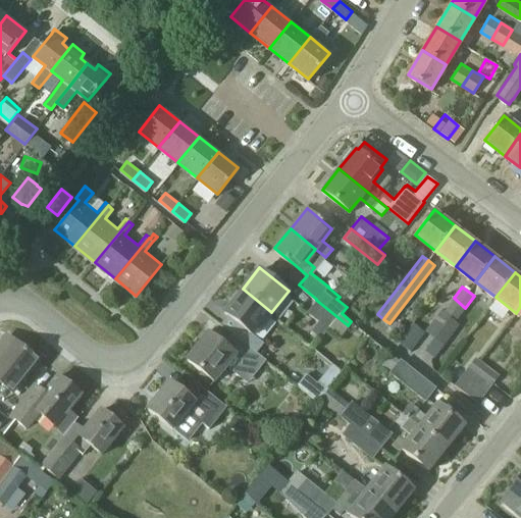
[(254,333),(271,312),(243,289),(224,310),(254,333)]
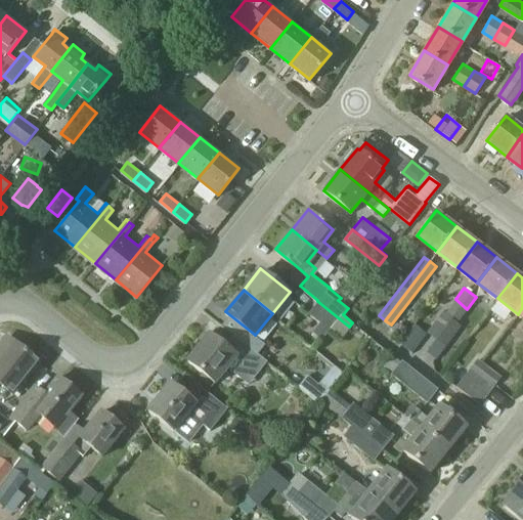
[(451,317),(452,316),(459,320),(467,309),(455,299),(446,311),(445,310),(432,327),(440,333),(451,317)]
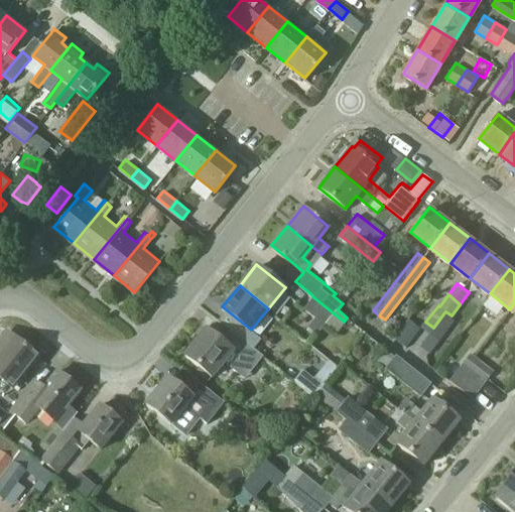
[(334,335),(344,322),(312,296),(304,307),(315,315),(307,326),(317,333),(323,326),(334,335)]
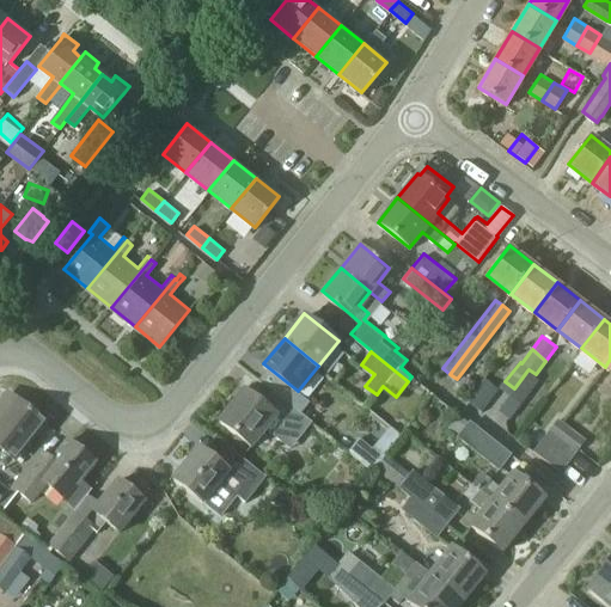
[(539,379),(527,371),(514,388),(511,393),(521,402),(539,379)]
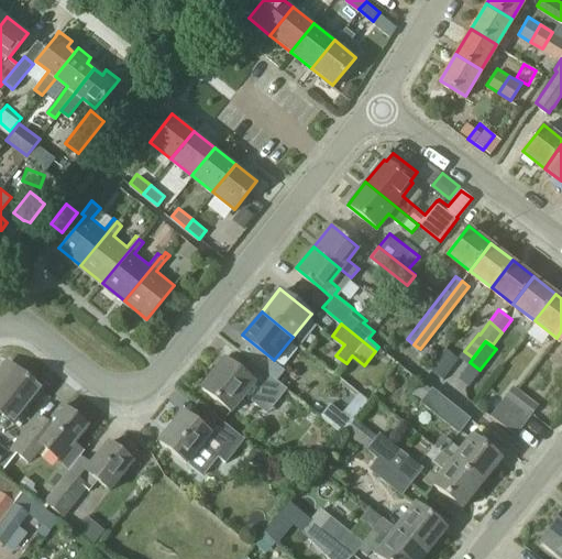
[(242,370),(227,358),(204,385),(232,409),(245,394),(267,412),(288,386),(252,358),(242,370)]
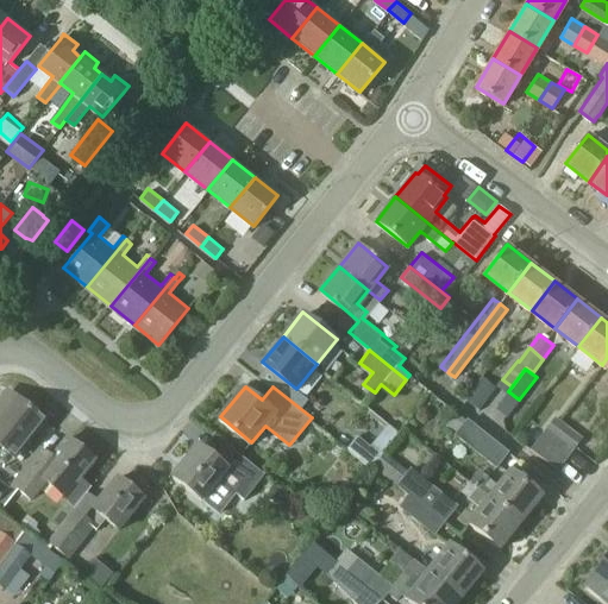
[(16,396),(0,416),(0,444),(16,455),(44,419),(16,396)]
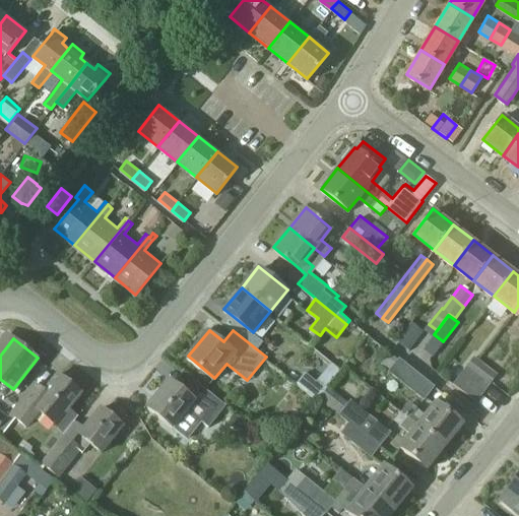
[(478,373),(487,363),(474,355),(467,364),(478,373)]
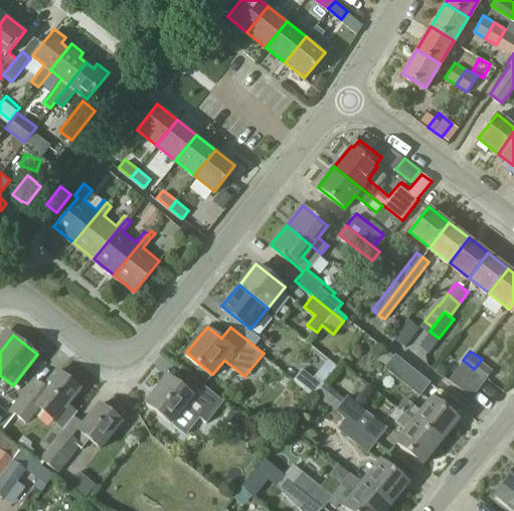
[(384,366),(420,394),(431,381),(395,353),(384,366)]
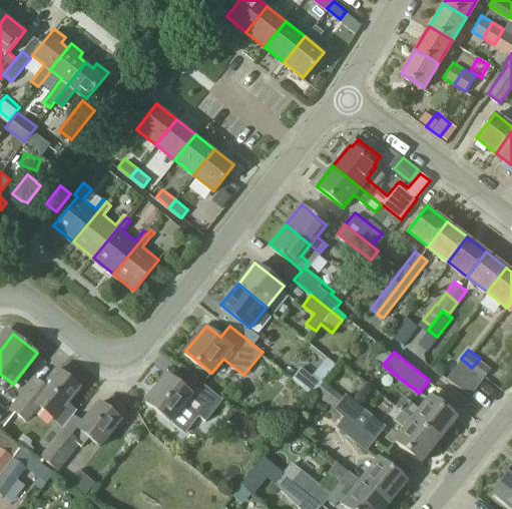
[(301,365),(293,377),(313,393),(330,373),(329,372),(330,370),(329,369),(336,362),(325,354),(319,362),(322,364),(321,366),(320,365),(313,374),(301,365)]
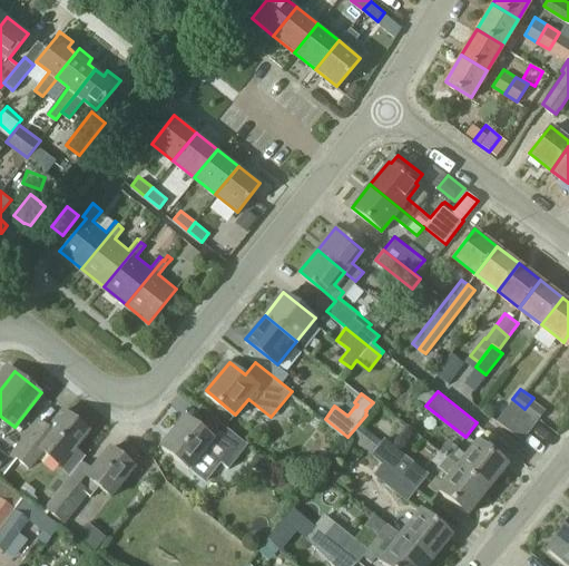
[(547,408),(533,398),(525,409),(538,419),(547,408)]
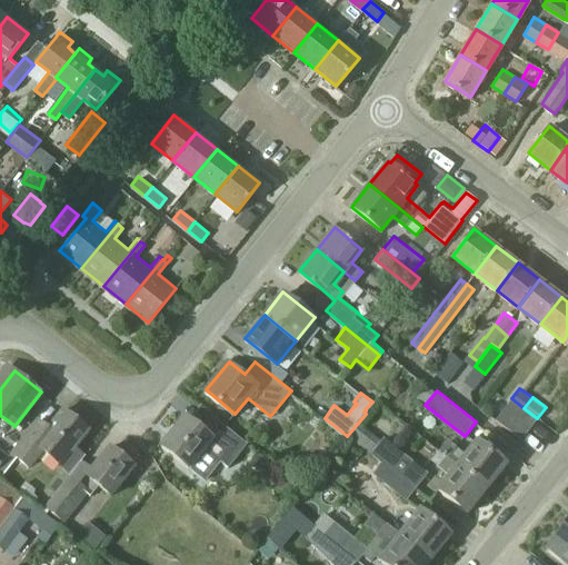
[(537,418),(524,408),(511,398),(504,408),(529,428),(537,418)]
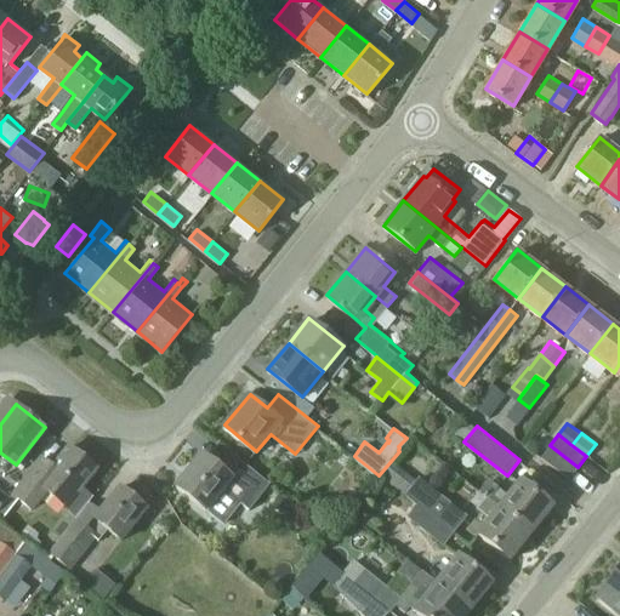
[(68,444),(38,482),(67,506),(97,467),(68,444)]
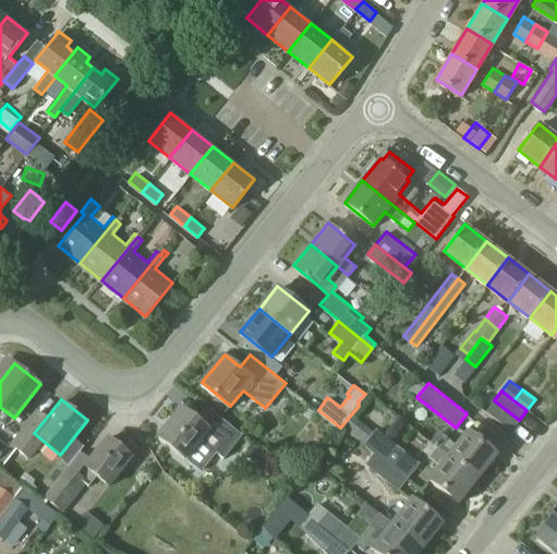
[(519,420),(494,400),(486,410),(512,429),(519,420)]
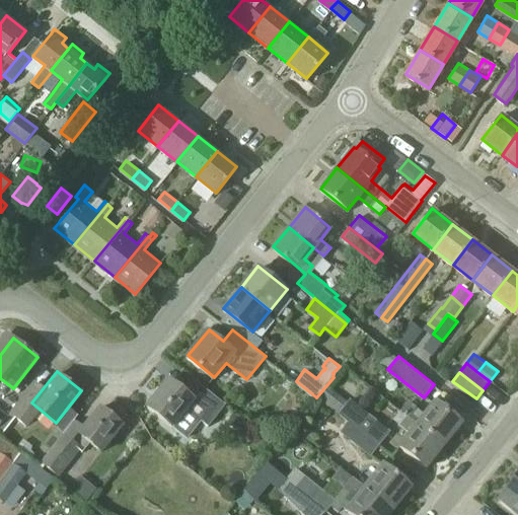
[(189,432),(201,419),(209,425),(226,402),(195,378),(185,390),(169,378),(147,405),(172,425),(182,433),(189,432)]
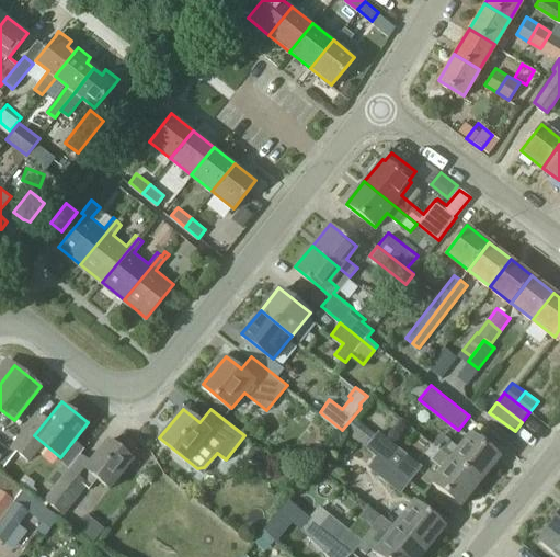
[(366,445),(376,454),(410,480),(423,465),(379,429),(366,445)]
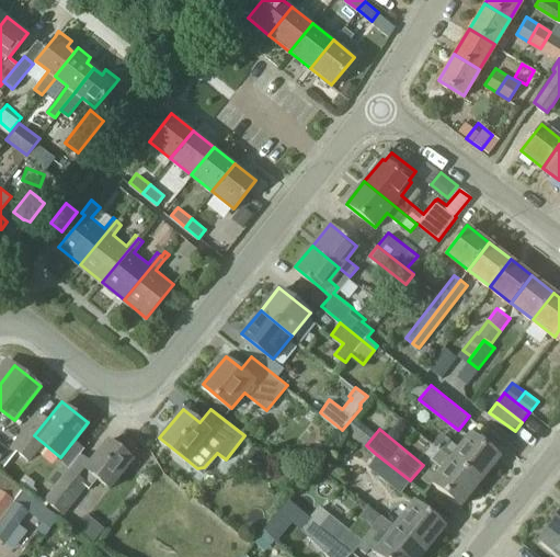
[(433,442),(480,480),(499,456),(470,433),(460,446),(442,431),(433,442)]
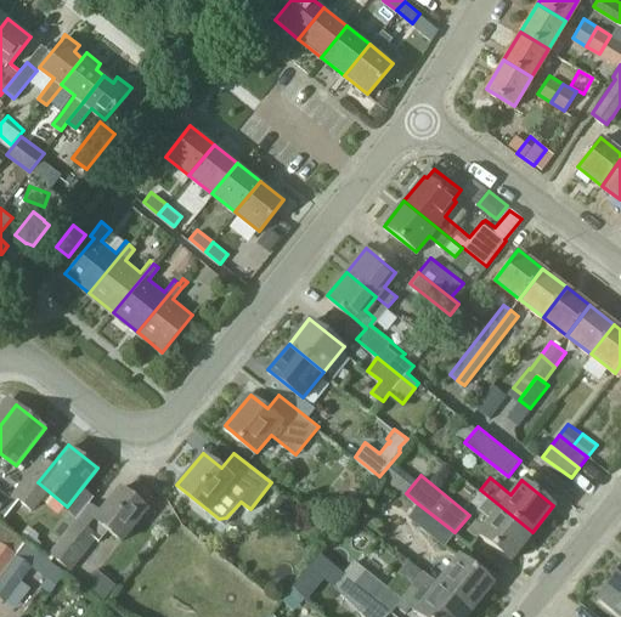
[(0,488),(0,507),(10,496),(17,486),(11,481),(3,491),(0,488)]
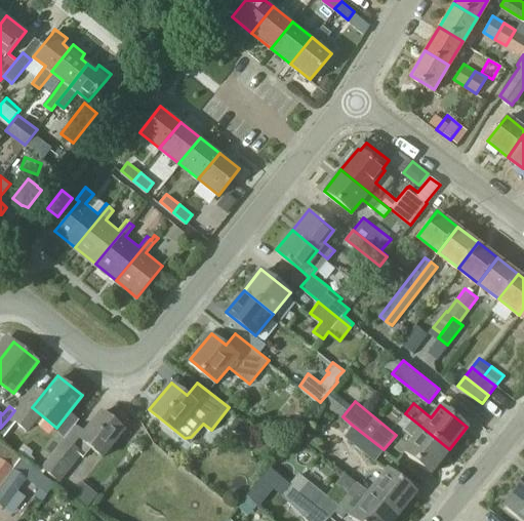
[(72,428),(41,466),(59,481),(88,444),(103,455),(123,428),(101,410),(81,435),(72,428)]
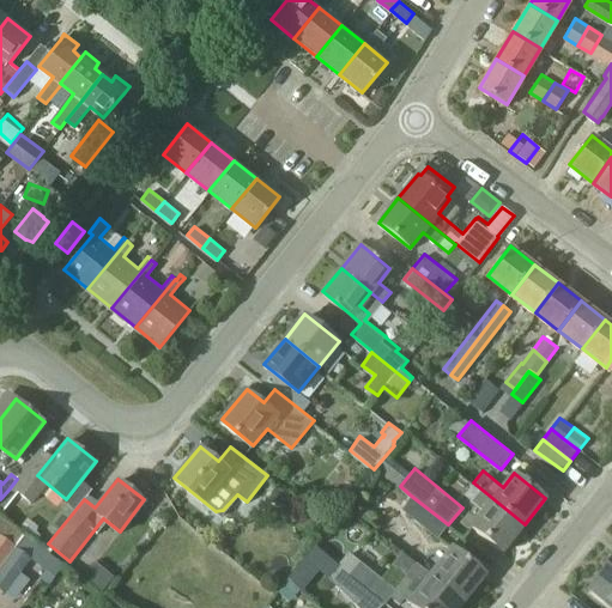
[(504,551),(525,524),(473,482),(465,493),(485,510),(473,526),(504,551)]
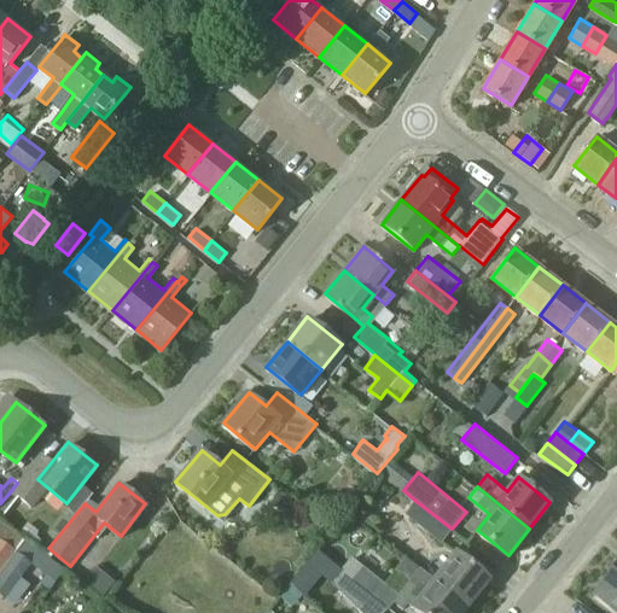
[(10,492),(0,503),(0,514),(1,517),(16,497),(10,492)]
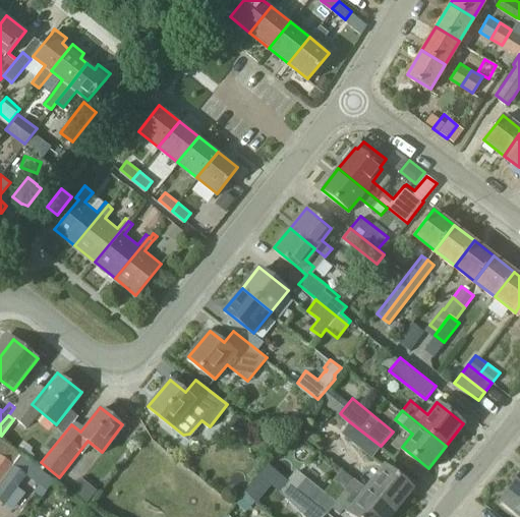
[(381,446),(349,421),(342,432),(372,456),(381,446)]
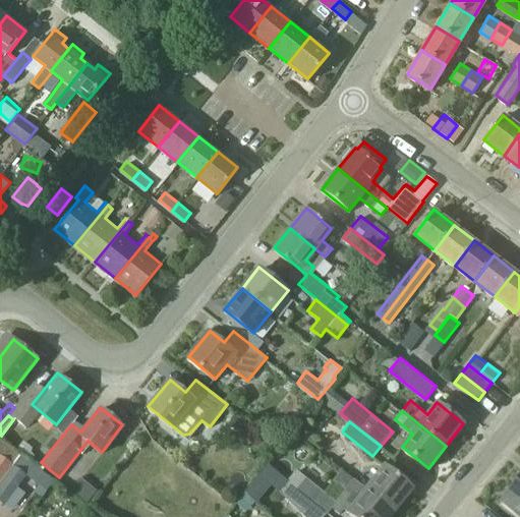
[(0,438),(0,478),(13,462),(19,453),(0,438)]
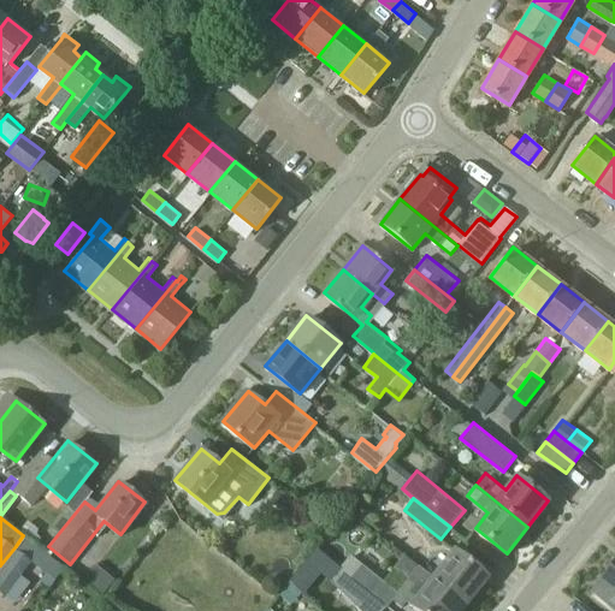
[(18,549),(17,549),(0,570),(0,589),(6,594),(33,559),(31,559),(41,547),(27,537),(18,549)]
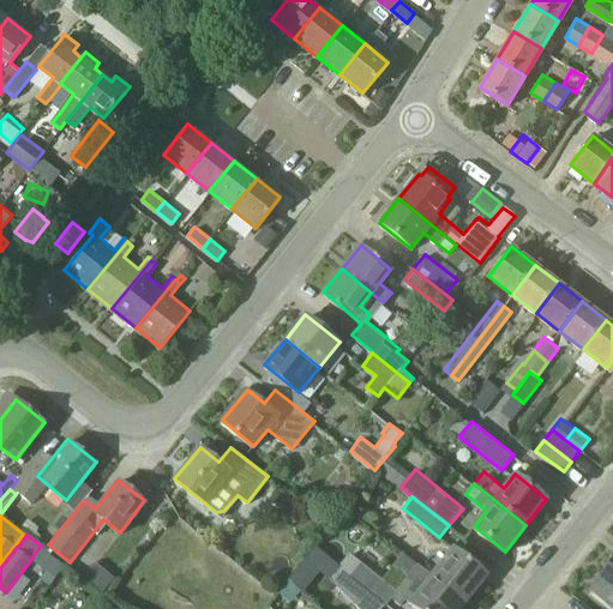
[(432,576),(464,601),(487,573),(455,547),(433,574),(432,576)]
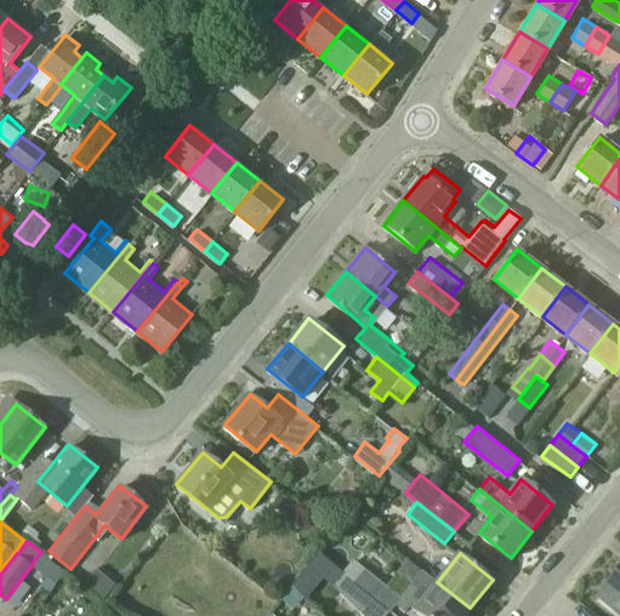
[(343,571),(391,609),(402,597),(365,566),(364,568),(352,558),(343,571)]
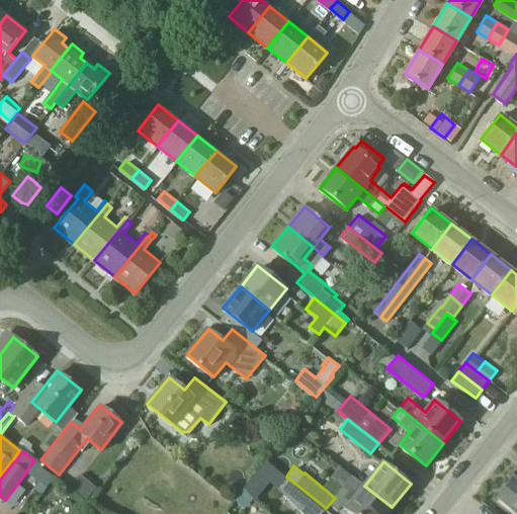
[(365,485),(352,474),(344,485),(357,495),(347,508),(354,513),(385,513),(392,507),(364,486),(365,485)]
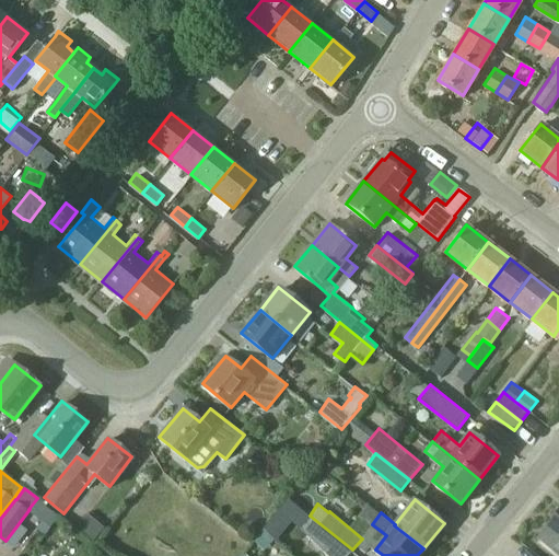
[(558,512),(544,532),(558,543),(554,548),(558,552),(558,512)]
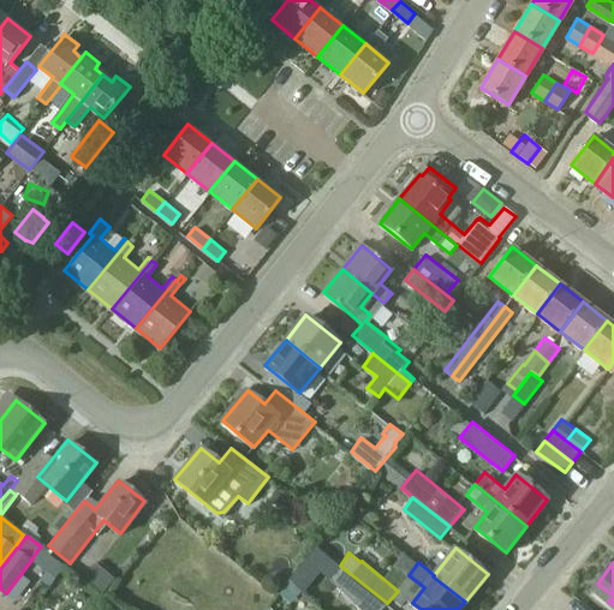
[(83,564),(78,581),(99,588),(105,572),(83,564)]
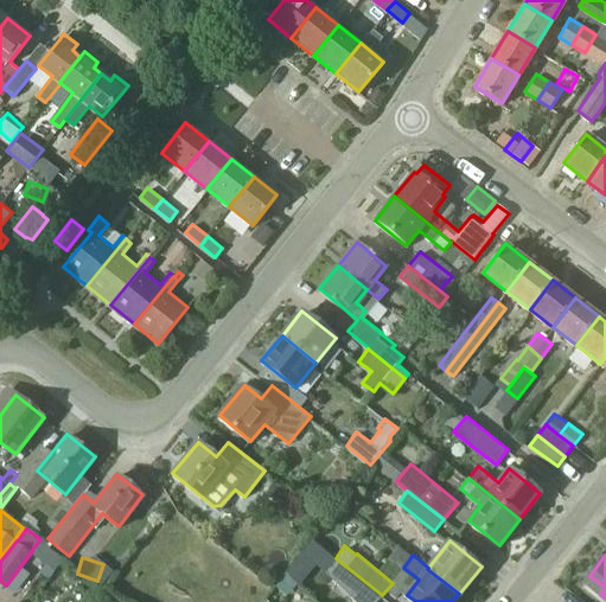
[(382,596),(382,595),(336,558),(325,569),(357,601),(374,601),(381,596),(382,596)]
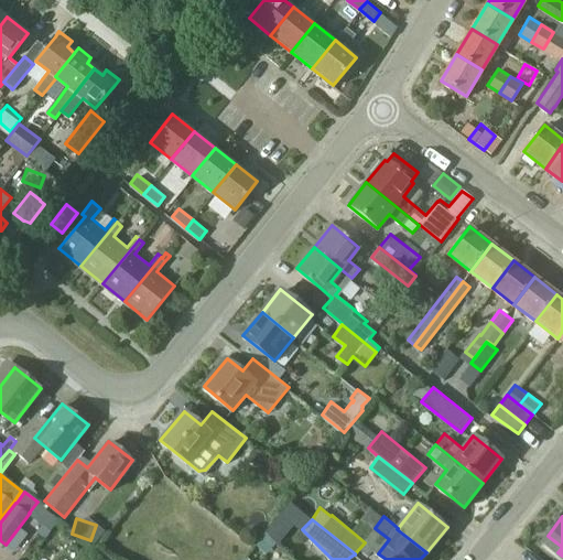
[(260,552),(269,540),(256,531),(248,545),(260,552)]
